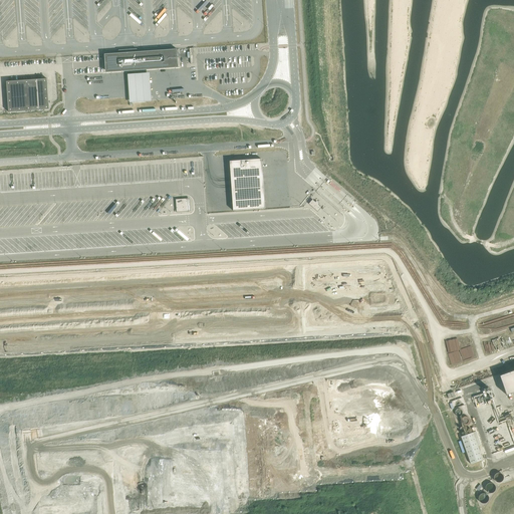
[(178,64),(178,58),(177,56),(177,55),(177,50),(177,49),(137,52),(134,52),(133,49),(130,49),(130,52),(118,53),(104,54),(104,55),(104,61),(105,69),(178,64)]
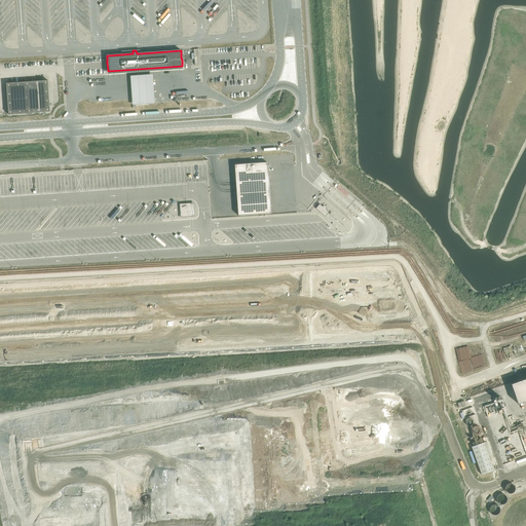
[(152,75),(129,76),(132,106),(154,104),(154,103),(152,75)]
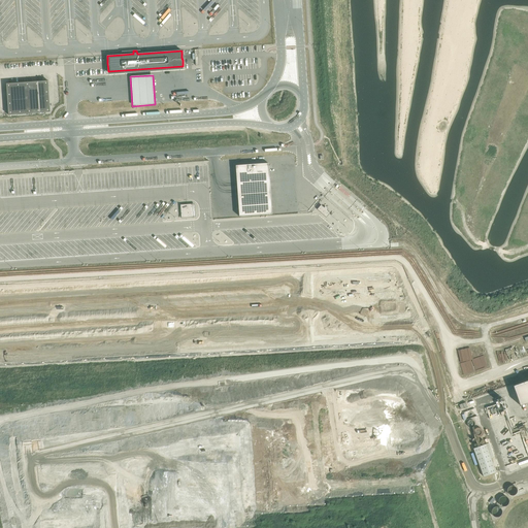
[(48,80),(6,84),(8,116),(51,112),(48,80)]
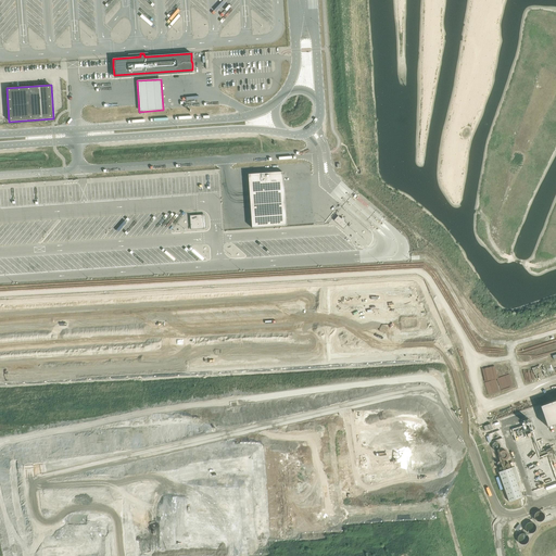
[(283,182),(282,172),(249,174),(249,185),(250,192),(250,200),(251,207),(251,214),(252,222),(252,228),(287,226),(286,220),(286,213),(285,205),(285,198),(283,190),(283,182)]
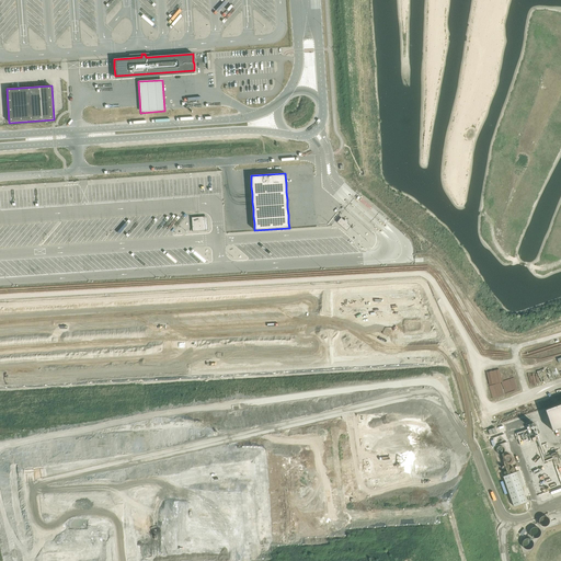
[(199,217),(192,217),(192,225),(193,231),(205,230),(205,225),(204,217),(199,217)]
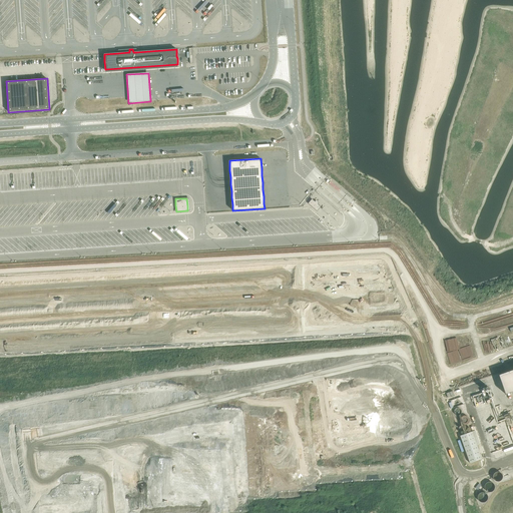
[(312,198),(308,203),(317,211),(321,206),(312,198)]
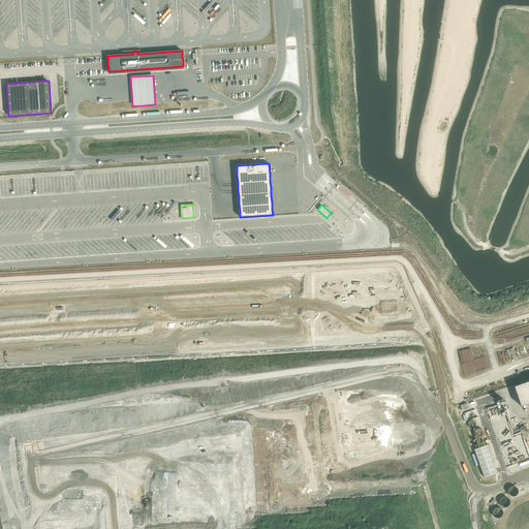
[(528,380),(514,386),(521,406),(528,403),(528,380)]
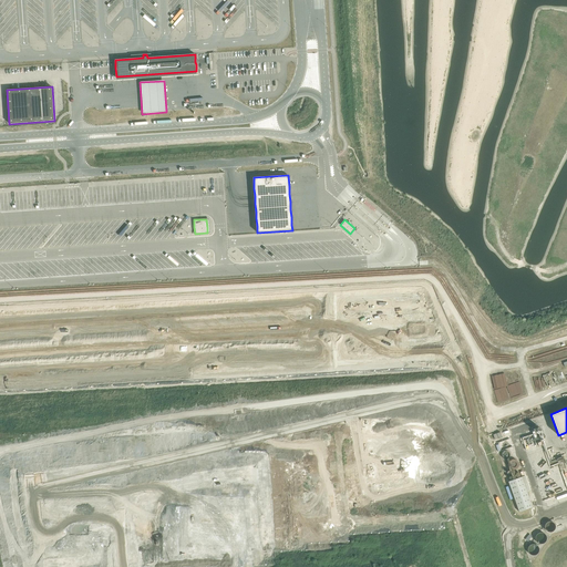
[(534,441),(539,439),(538,436),(537,436),(536,432),(533,433),(532,430),(521,434),(524,441),(529,439),(532,444),(535,443),(534,441)]
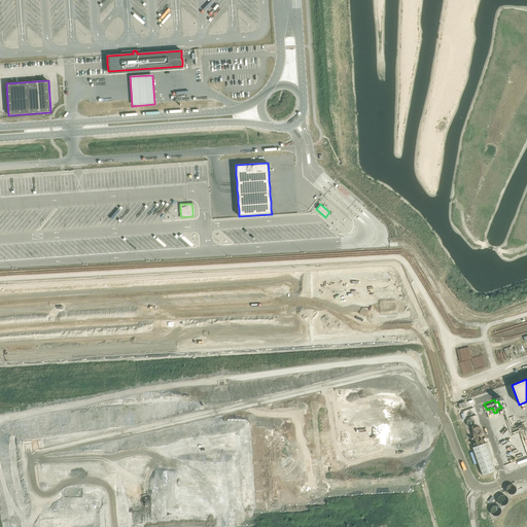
[(466,411),(475,408),(473,406),(461,410),(463,415),(464,415),(464,418),(466,417),(464,414),(467,413),(466,411)]
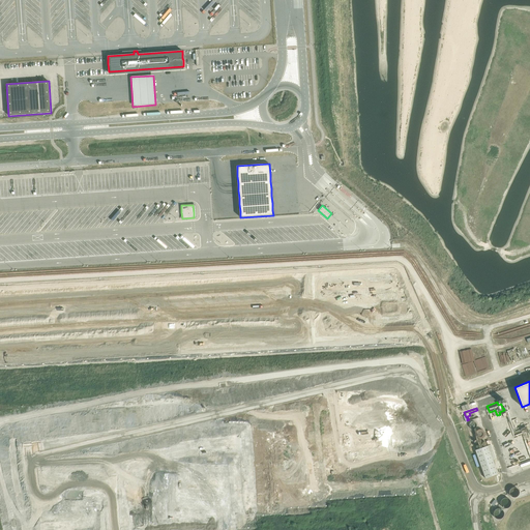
[(484,434),(484,433),(484,432),(483,431),(481,430),(479,430),(478,430),(477,431),(476,432),(475,434),(476,436),(477,437),(478,438),(479,438),(481,438),(482,438),(483,437),(484,436),(484,434)]
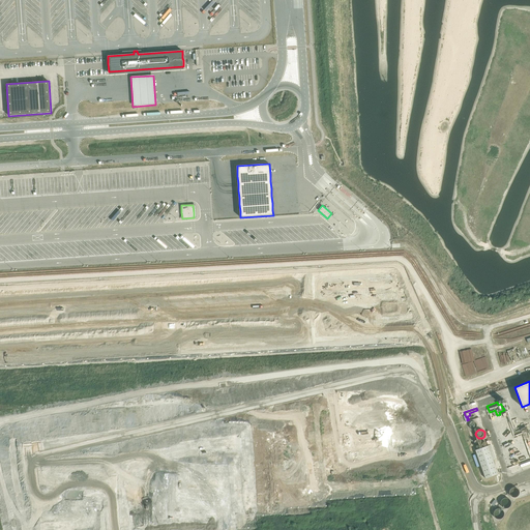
[(498,436),(499,440),(516,434),(513,430),(498,436)]
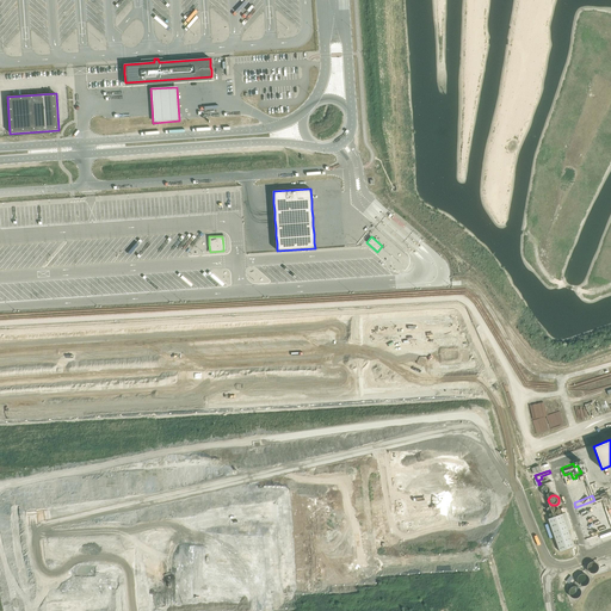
[(576,507),(590,549),(610,542),(610,516),(605,518),(600,500),(576,507)]
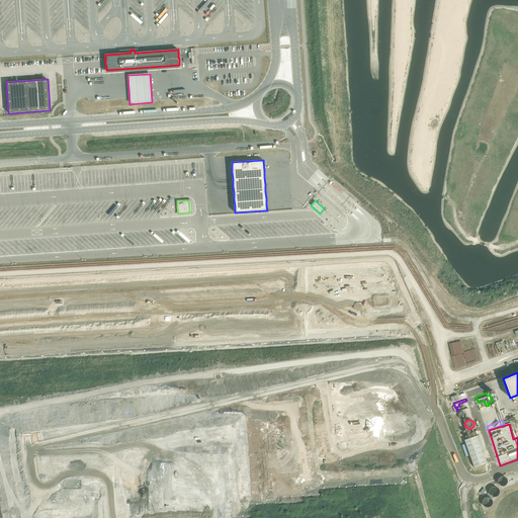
[(479,435),(464,440),(475,467),(486,463),(481,449),(484,448),(479,435)]
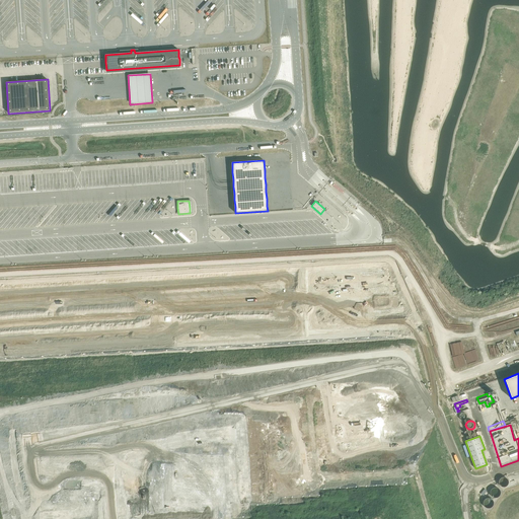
[(490,508),(496,498),(497,499),(502,491),(494,486),(490,493),(486,490),(484,495),(486,496),(482,504),(490,508)]
